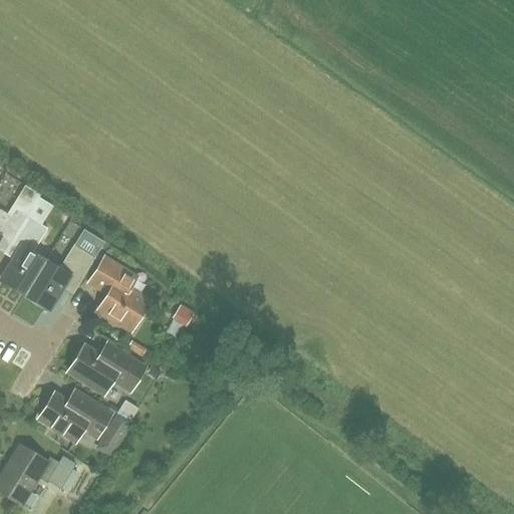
[(0,236),(10,242),(13,238),(26,217),(39,196),(24,186),(6,215),(0,211),(0,236)]
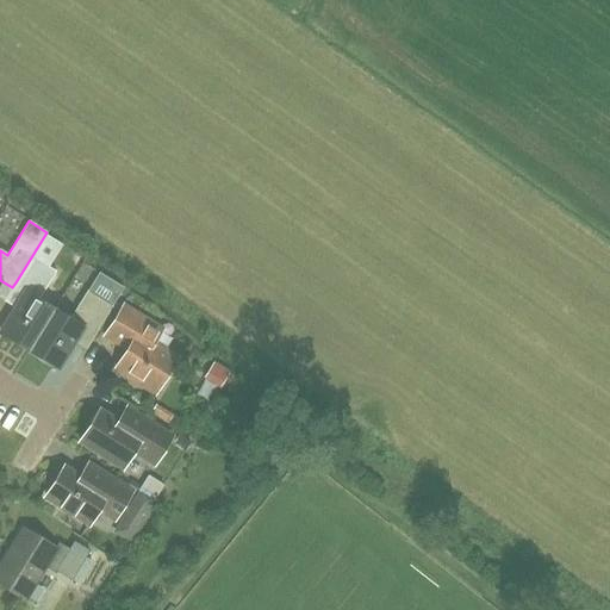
[(29,352),(53,312),(37,303),(56,273),(31,257),(16,282),(27,291),(0,334),(29,352)]
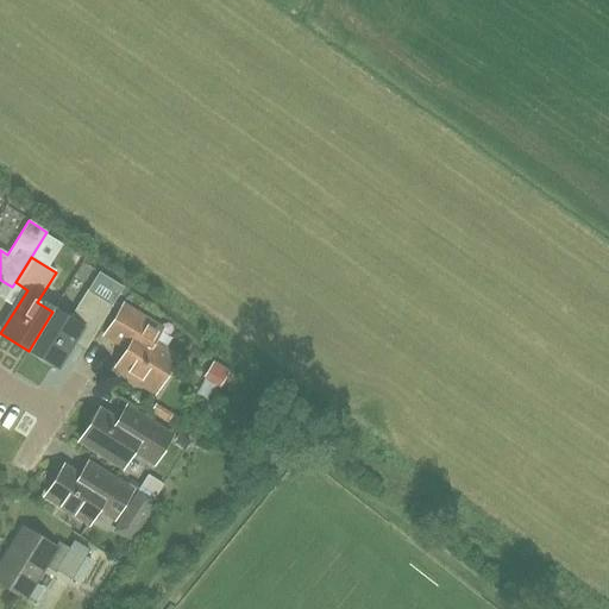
[(52,312),(29,351),(57,368),(73,341),(86,349),(119,294),(95,280),(87,293),(87,292),(69,321),(52,312)]
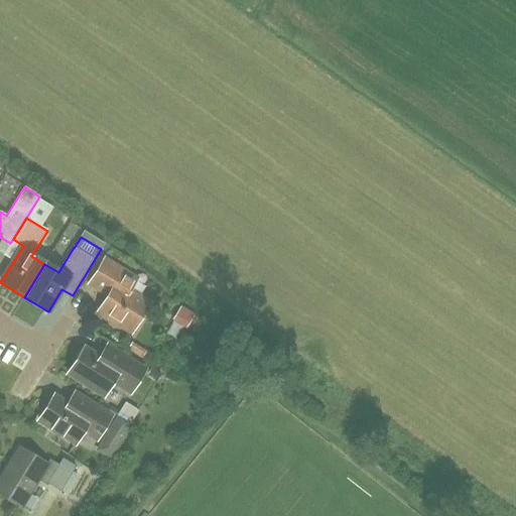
[(132,278),(104,260),(89,284),(108,296),(97,312),(129,333),(148,304),(125,289),(132,278)]
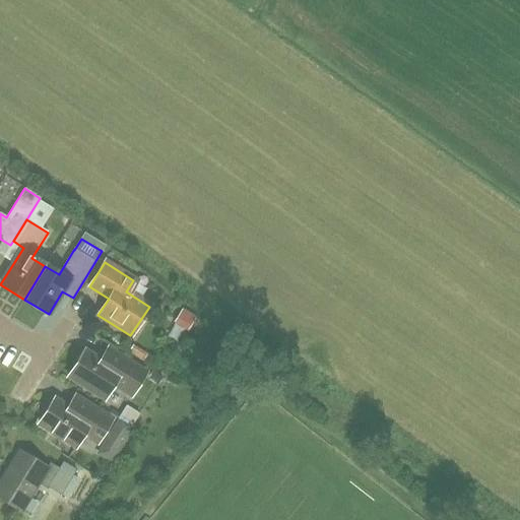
[(193,320),(181,312),(175,321),(187,329),(193,320)]
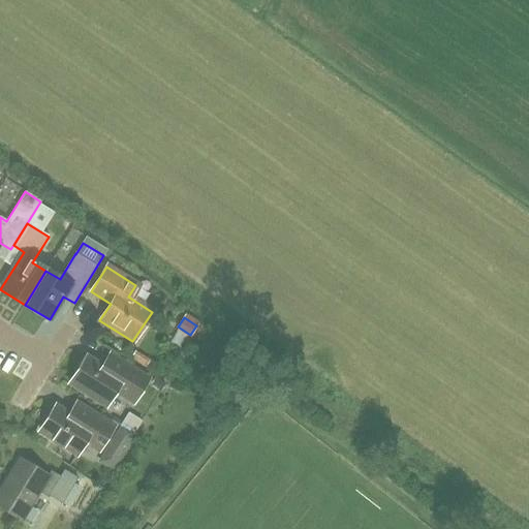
[(107,353),(99,366),(86,358),(69,383),(105,406),(115,391),(133,402),(148,379),(107,353)]
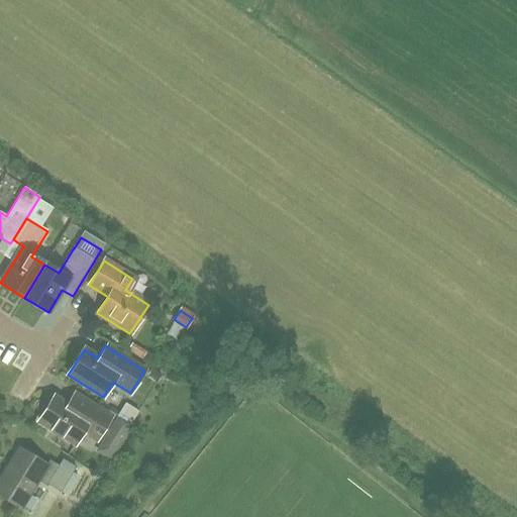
[(96,440),(111,417),(73,393),(66,405),(55,397),(39,421),(74,443),(82,431),(96,440)]
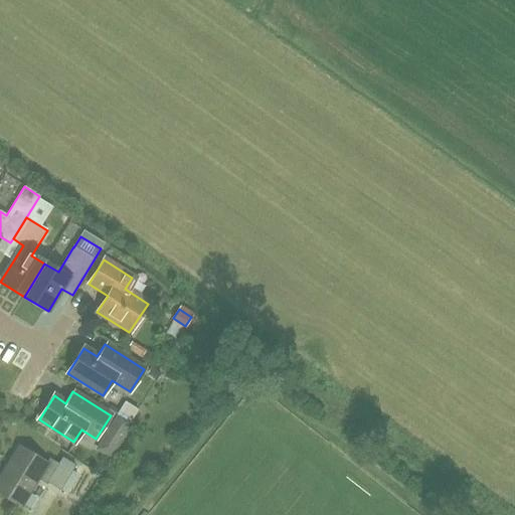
[(131,425),(129,423),(120,417),(106,440),(115,445),(118,447),(131,425)]
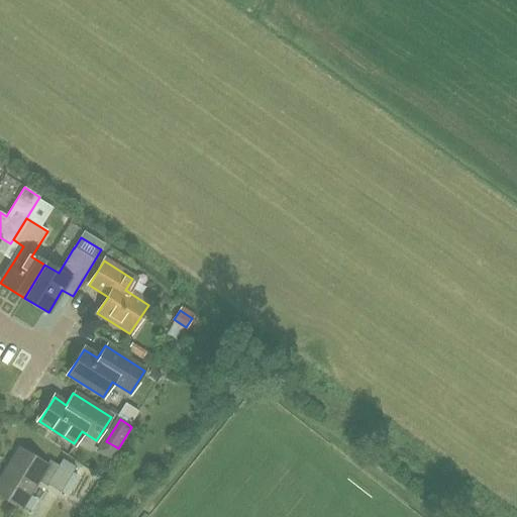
[(48,459),(46,464),(19,448),(0,479),(0,495),(20,508),(36,481),(47,487),(47,486),(61,493),(76,468),(63,458),(59,466),(48,459)]
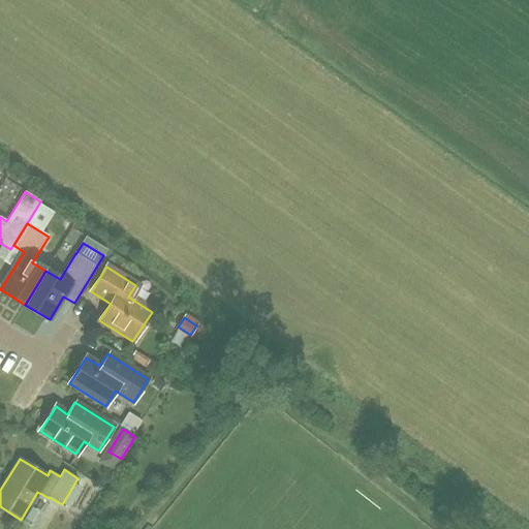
All buildings are outlined.
